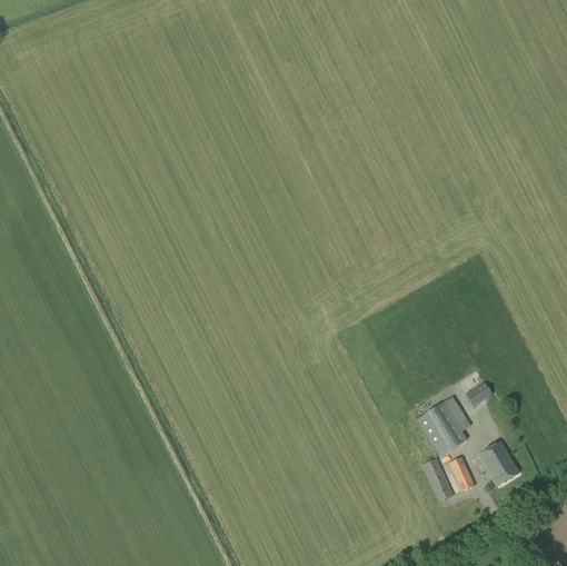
[(475,405),(494,393),(486,379),(466,391),(475,405)]
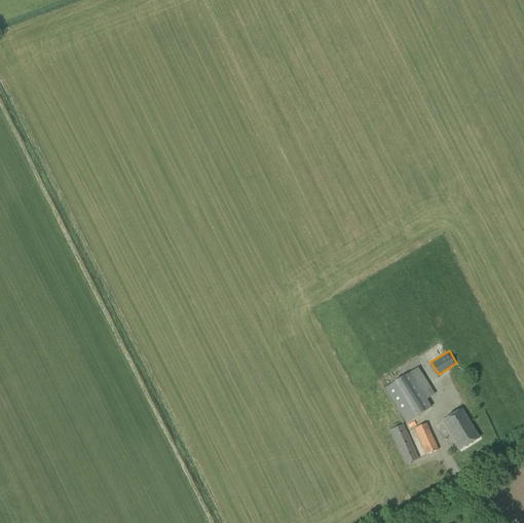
[(408,421),(434,405),(411,370),(385,386),(408,421)]
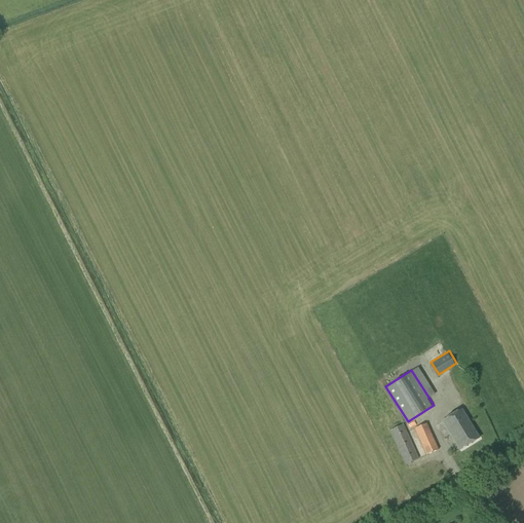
[(461,448),(481,436),(463,408),(444,420),(461,448)]
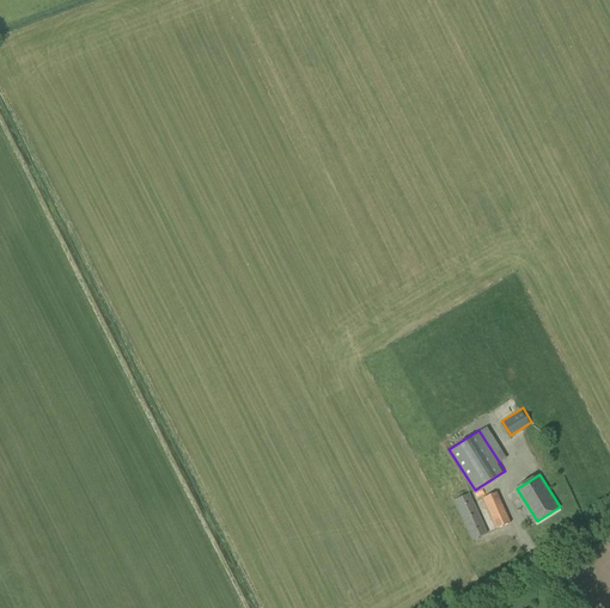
[(474,538),(489,530),(471,490),(456,497),(474,538)]
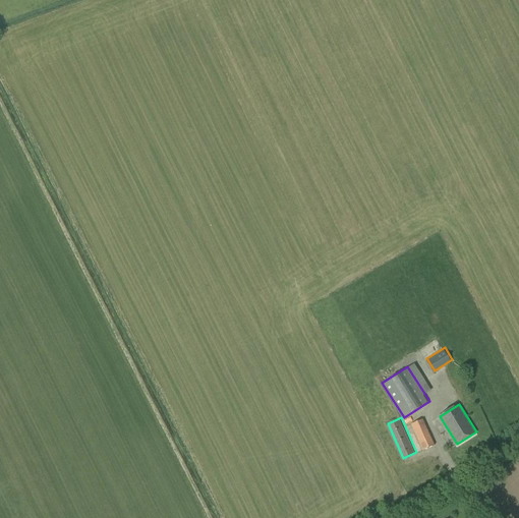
[(424,448),(437,443),(424,417),(412,422),(424,448)]
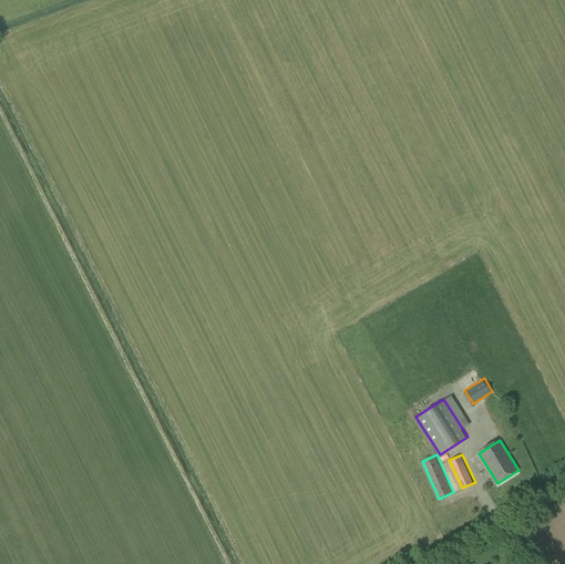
All buildings are outlined.
